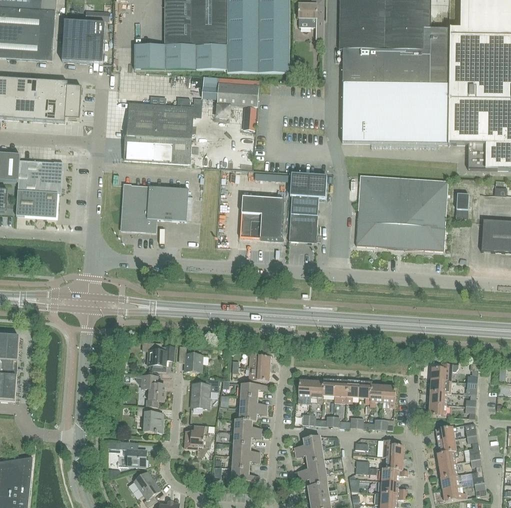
[(0,56),(52,60),(55,0),(0,0),(0,56)]
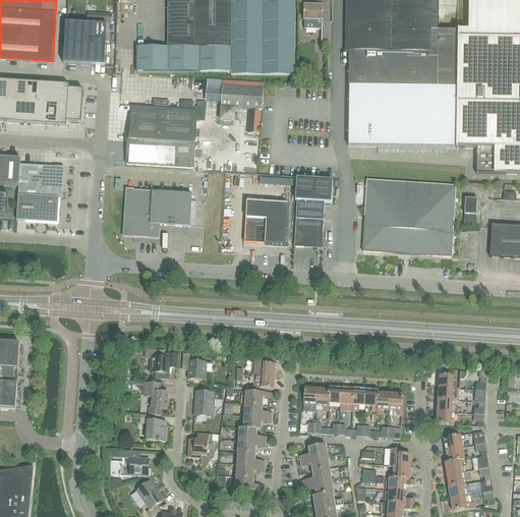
[(136,44),(136,68),(230,69),(230,72),(293,72),(293,0),(167,0),(167,44),(136,44)]
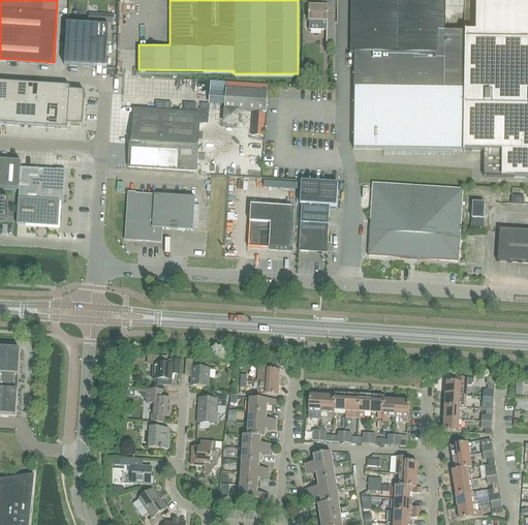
[(308,17),(308,26),(325,27),(325,39),(334,39),(334,18),(334,9),(334,0),(320,0),(320,2),(308,2),(308,17)]
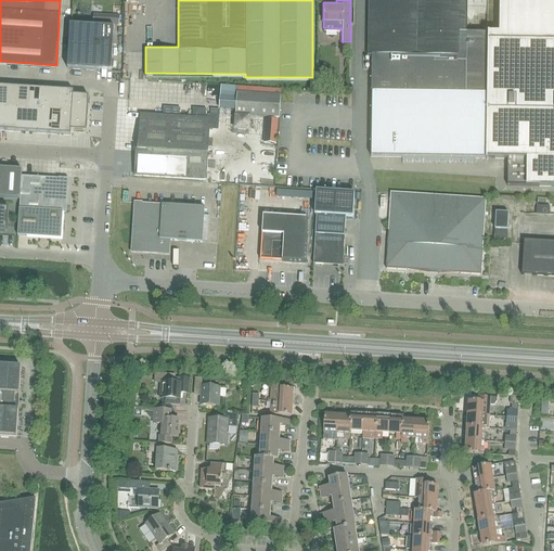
[(368,0),(366,51),(371,51),(371,88),(370,152),(485,154),(485,140),(485,132),(485,114),(485,106),(486,29),(466,29),(466,0),(368,0)]
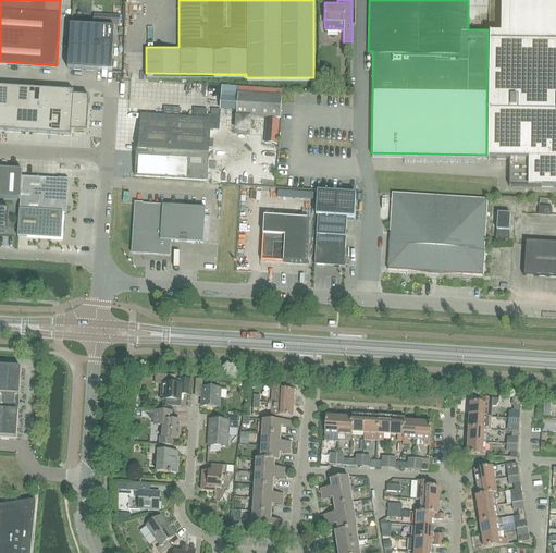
[(486,133),(486,140),(487,140),(487,155),(509,155),(508,183),(555,183),(555,0),(499,0),(501,29),(489,29),(487,107),(486,107),(486,114),(487,114),(487,133),(486,133)]
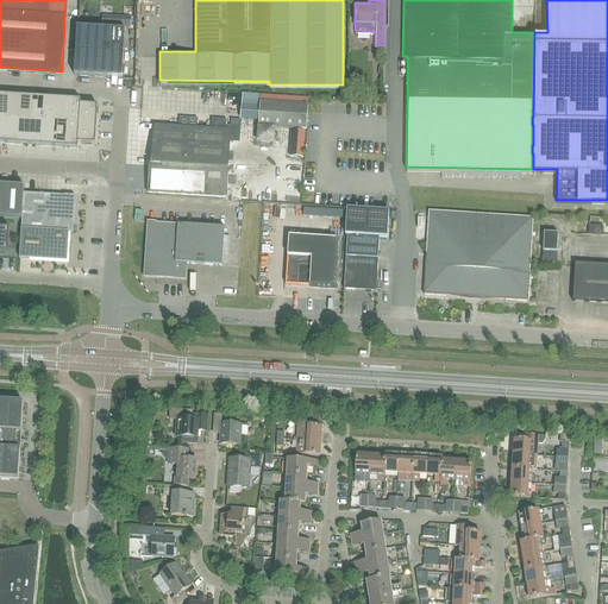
[(76,23),(73,71),(121,74),(124,26),(76,23)]
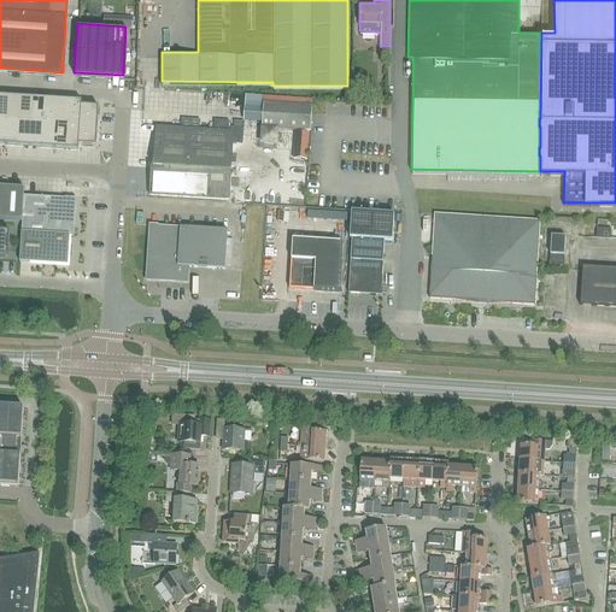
[(138,82),(154,83),(156,76),(139,74),(138,82)]
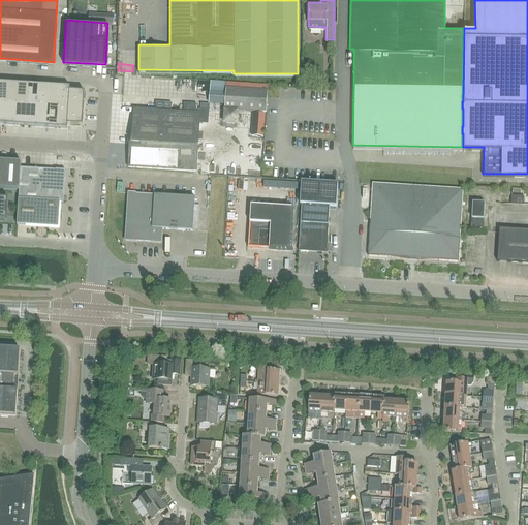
[(196,91),(196,78),(184,76),(184,90),(196,91)]
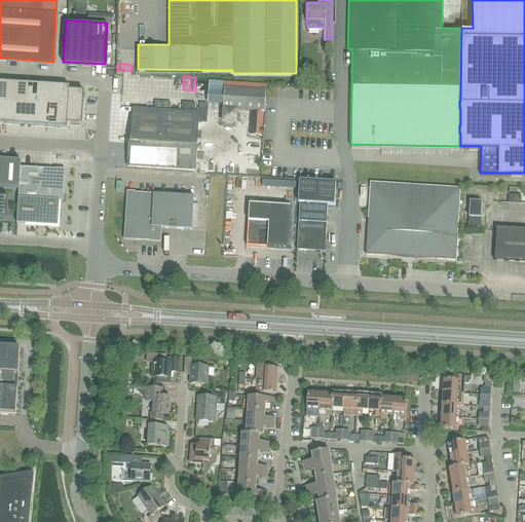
[(0,120),(67,124),(67,120),(81,121),(83,87),(69,87),(69,83),(0,78),(0,120)]
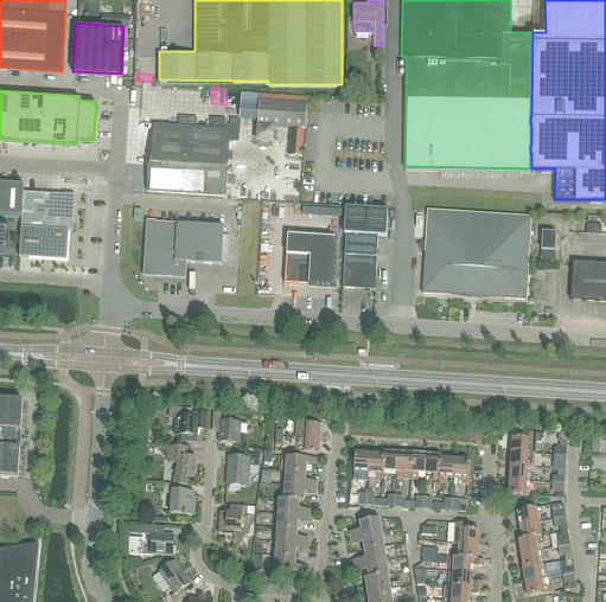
[(257,121),(305,125),(306,101),(259,97),(257,121)]
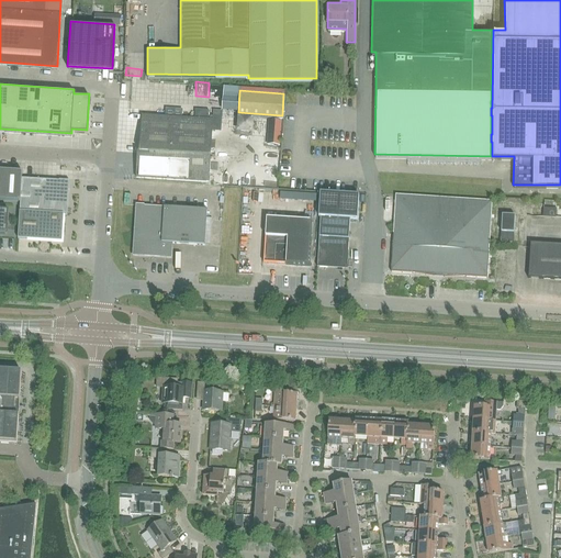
[(137,148),(135,174),(137,175),(208,178),(209,160),(210,152),(212,116),(142,112),(139,149),(137,148)]
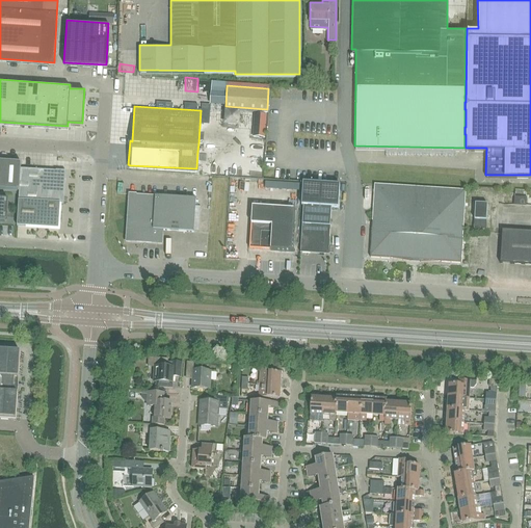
[(0,186),(18,187),(16,222),(57,225),(59,200),(62,200),(64,168),(20,165),(21,159),(0,157),(0,186)]
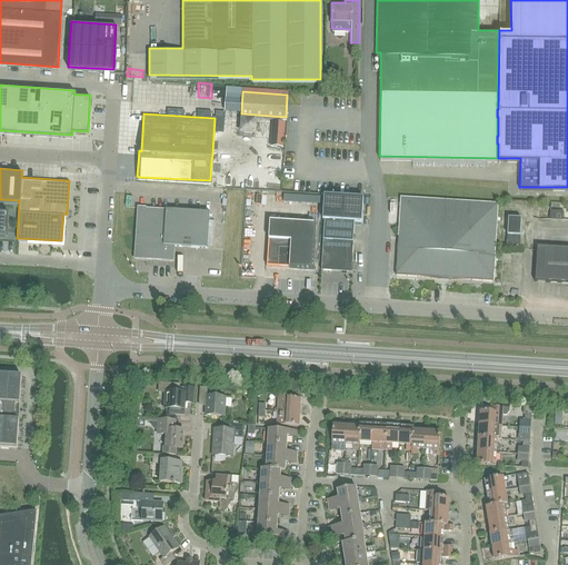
[(229,169),(229,179),(250,179),(250,175),(236,175),(236,169),(229,169)]
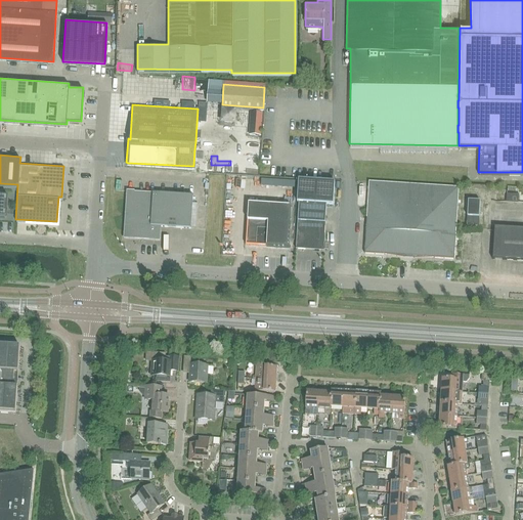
[(333,202),(334,178),(298,176),(296,199),(298,199),(295,245),(304,246),(304,244),(321,245),(321,240),(322,230),(322,228),(323,229),(325,201),(333,202)]
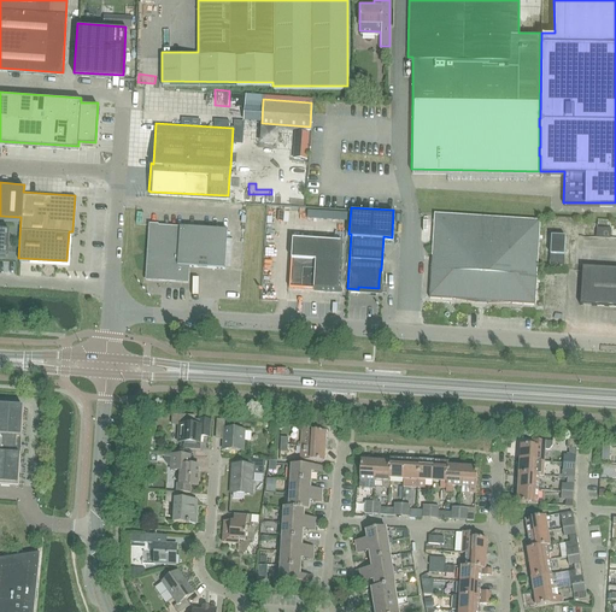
[(510,298),(510,299),(534,300),(539,216),(433,210),(428,294),(452,295),(452,294),(475,293),(479,296),(484,298),(487,294),(510,298)]
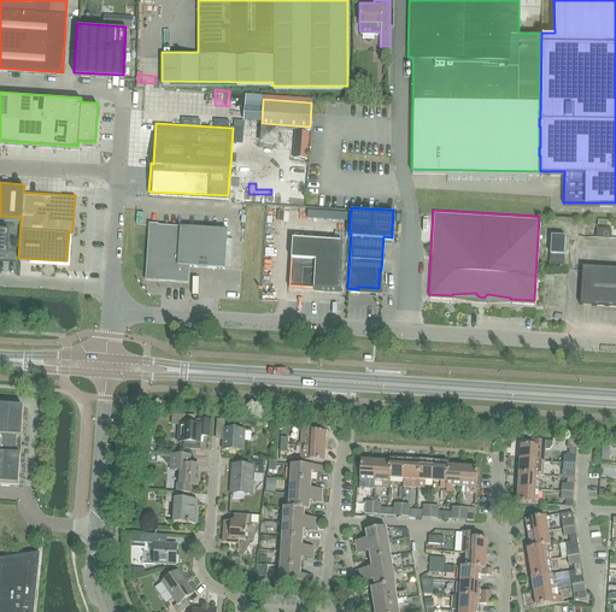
[(146,275),(187,278),(187,263),(223,265),(226,227),(150,222),(146,275)]
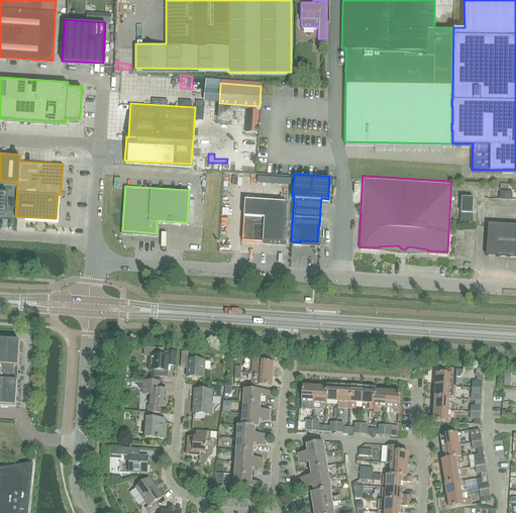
[(499,188),(498,196),(510,197),(511,188),(499,188)]
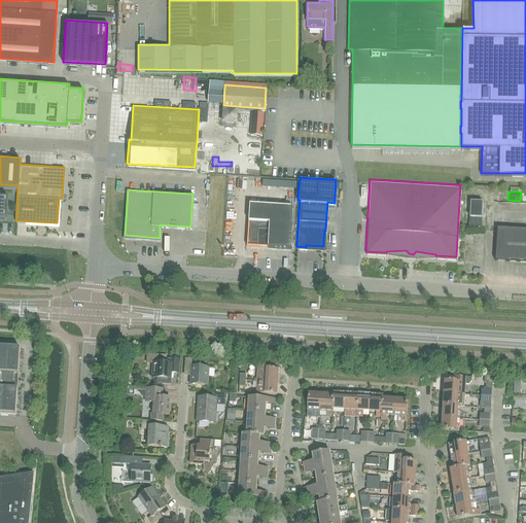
[(469,198),(468,214),(481,215),(482,198),(469,198)]
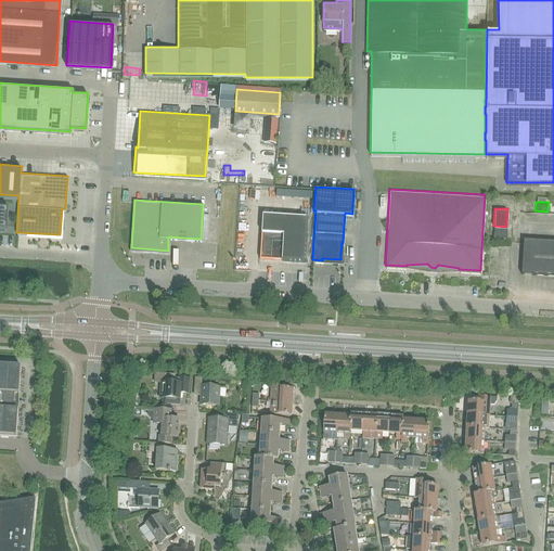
[(288,258),(304,258),(305,241),(306,215),(262,212),(259,253),(262,256),(288,257),(288,258)]
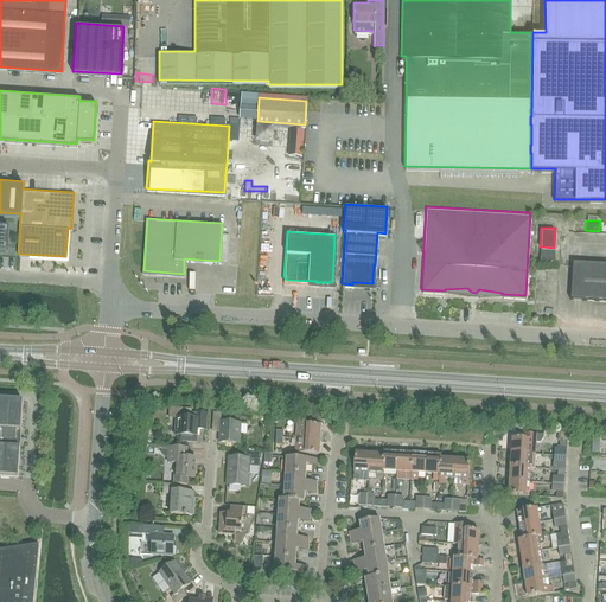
[(605,260),(572,258),(569,296),(605,298),(605,260)]
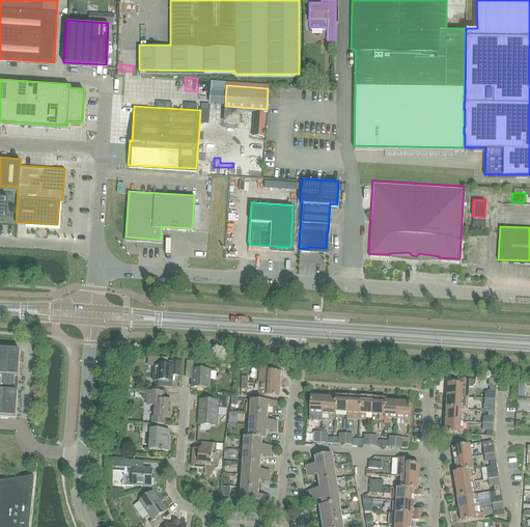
[(0,413),(15,415),(19,348),(0,345),(0,413)]
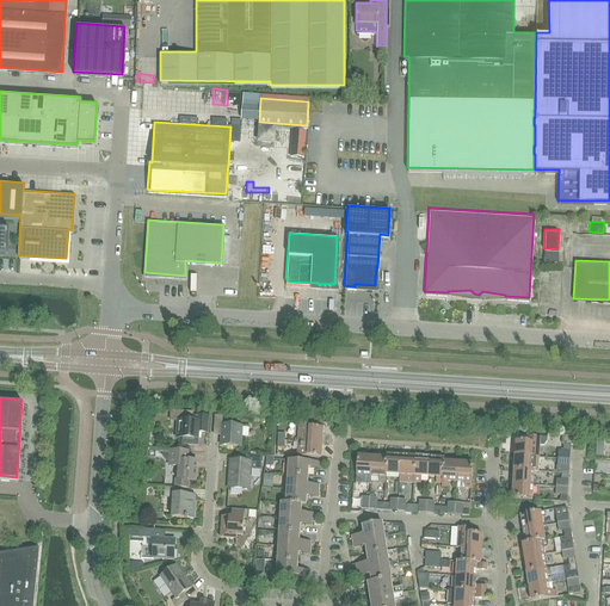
[(178,434),(178,440),(197,441),(198,428),(208,428),(209,412),(195,410),(195,412),(191,412),(192,408),(170,406),(168,416),(176,416),(174,434),(178,434)]
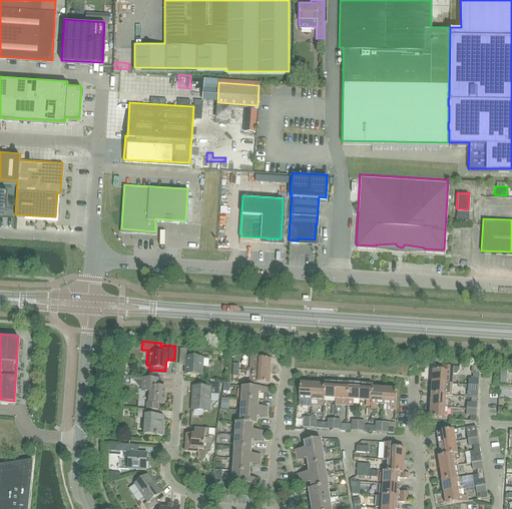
[(184,371),(201,372),(202,354),(185,353),(186,346),(179,345),(178,358),(185,358),(184,371)]
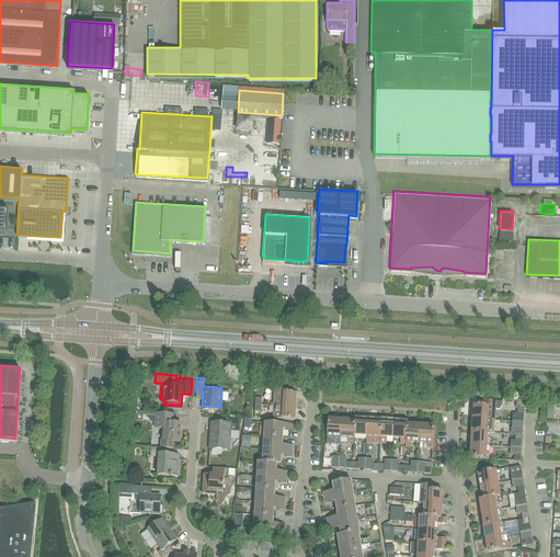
[(274,384),(273,402),(295,404),(295,390),(285,389),(286,384),(274,384)]
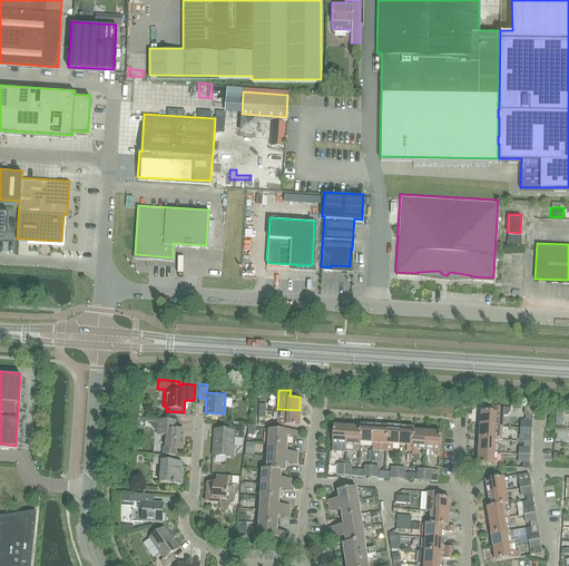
[(480,408),(479,421),(498,422),(498,423),(501,423),(502,411),(507,412),(509,408),(510,405),(491,403),(490,409),(480,408)]
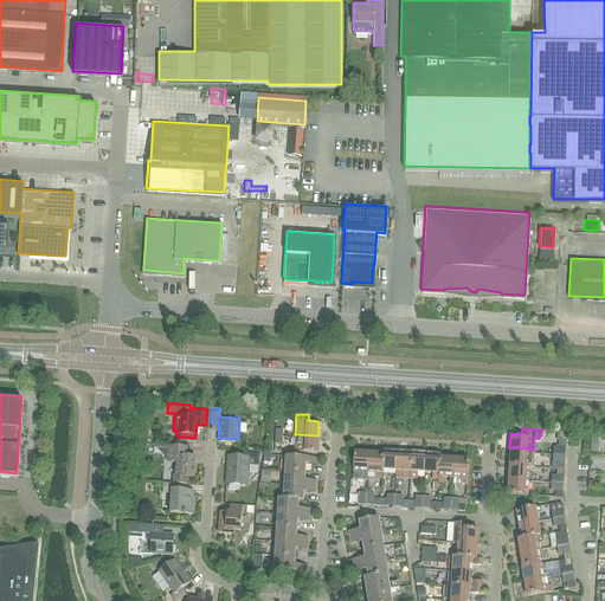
[(295,434),(294,448),(317,450),(319,435),(295,434)]
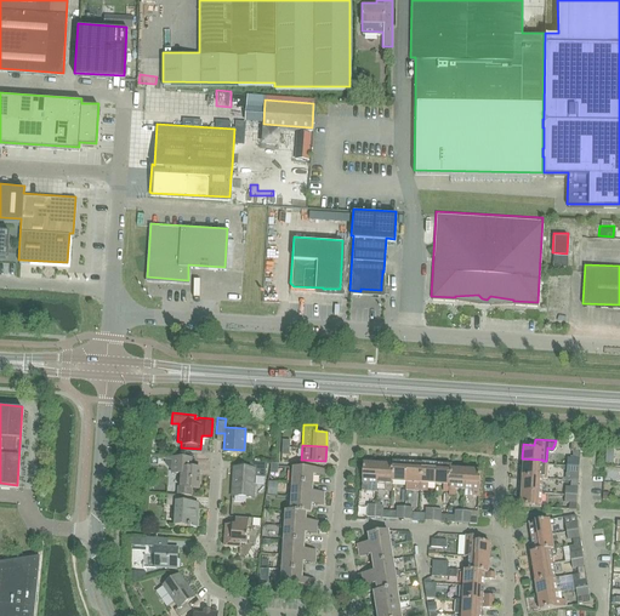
[(567,454),(566,462),(578,462),(579,448),(572,448),(572,454),(567,454)]
